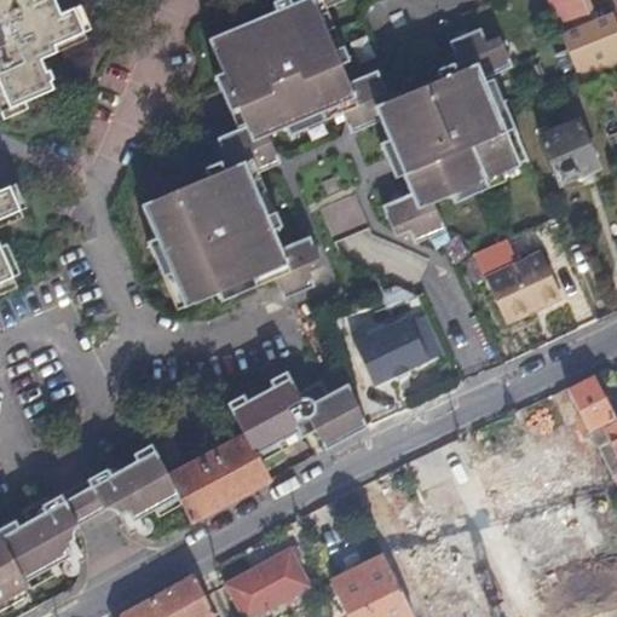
[(0,80),(12,109),(28,103),(56,91),(52,84),(57,81),(53,73),(48,75),(44,63),(59,56),(56,48),(86,35),(76,11),(61,17),(53,0),(0,0),(0,80)]
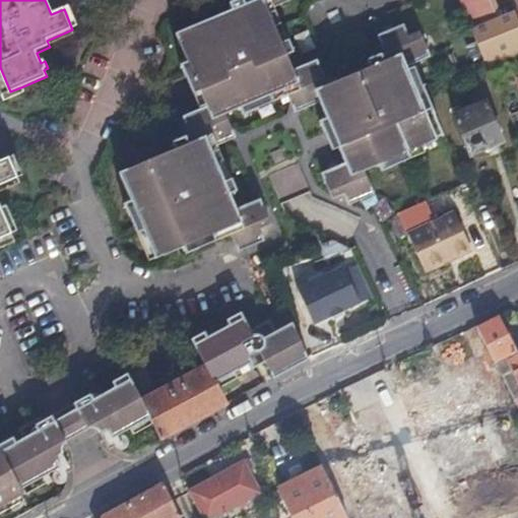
[(443,133),(424,85),(425,84),(416,65),(407,69),(404,63),(428,54),(418,30),(409,35),(404,23),(383,33),(393,57),(385,61),(381,52),(370,57),(374,65),(327,84),(317,59),(294,69),(286,52),(293,49),(275,8),(268,11),(266,7),(283,0),(250,0),(244,2),(243,0),(228,0),(231,7),(175,30),(187,58),(180,61),(193,90),(198,88),(205,104),(200,106),(215,141),(235,133),(225,111),(241,104),(244,111),(273,98),(270,90),(286,84),(296,108),(321,96),(328,114),(321,117),(333,145),(340,142),(347,159),(325,169),(334,192),(345,188),(350,201),(376,191),(366,167),(379,160),(382,169),(427,149),(424,141),(443,133)]
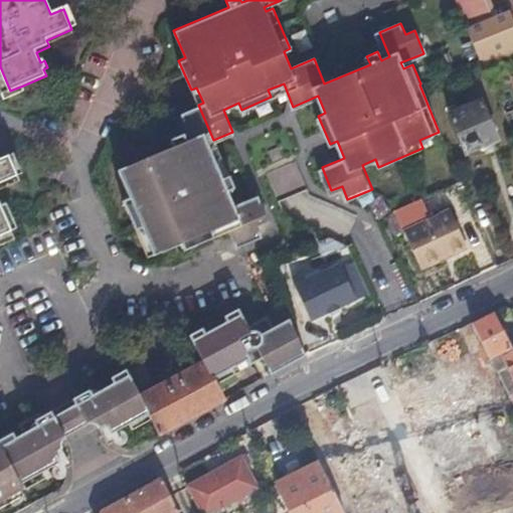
[(454,0),(478,56),(479,56),(512,41),(512,19),(509,11),(493,18),(485,1),(477,4),(475,0),(454,0)]
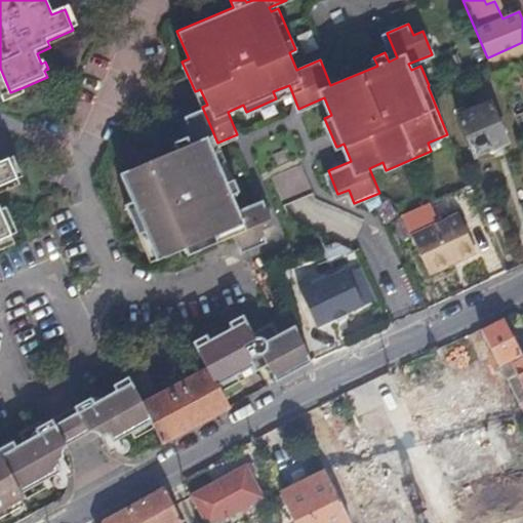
[(47,41),(50,47),(76,36),(73,30),(47,41)]
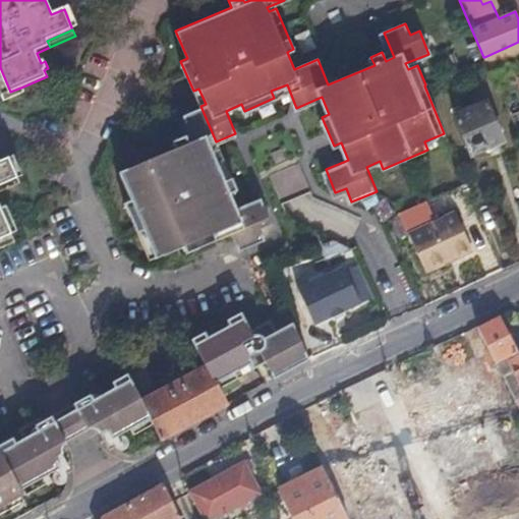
[(10,92),(0,67),(0,88),(3,95),(10,92)]
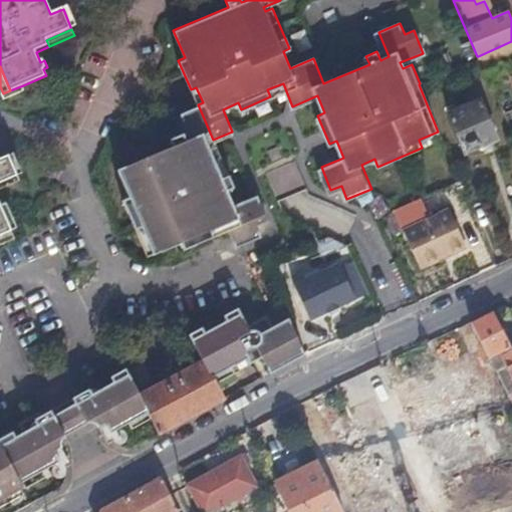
[(23,85),(10,90),(13,96),(25,91),(23,85)]
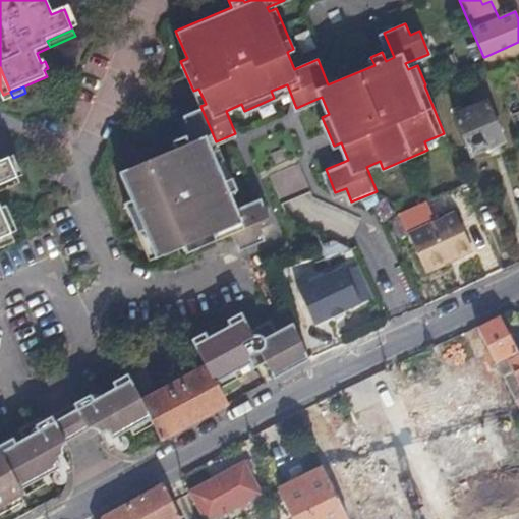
[(13,98),(10,92),(3,95),(5,101),(13,98)]
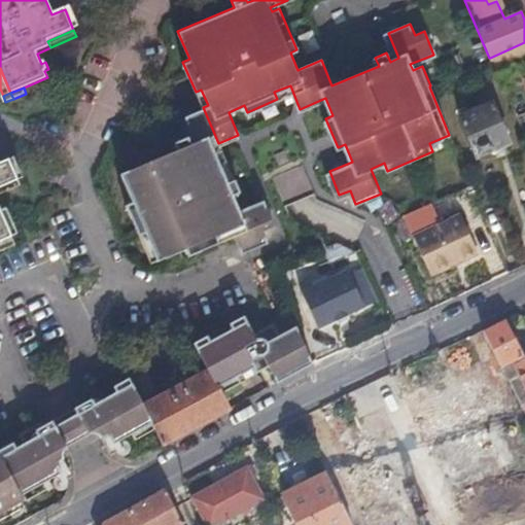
[(458,113),(476,155),(510,141),(493,99),(458,113)]
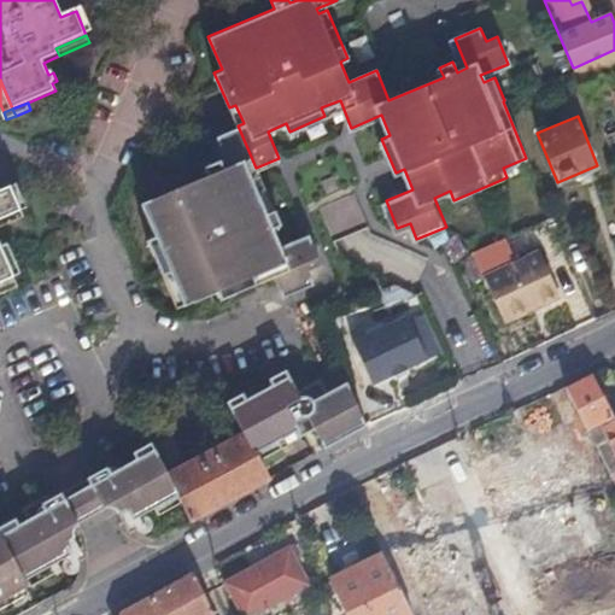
[(282,293),(312,281),(306,267),(320,261),(308,232),(280,244),(273,224),(281,221),(261,174),(252,177),(250,170),(256,168),(238,126),(215,134),(228,164),(220,168),(216,159),(201,165),(205,174),(140,203),(154,235),(147,239),(162,273),(169,269),(183,302),(218,286),(223,294),(255,281),(251,273),(270,264),(282,293)]
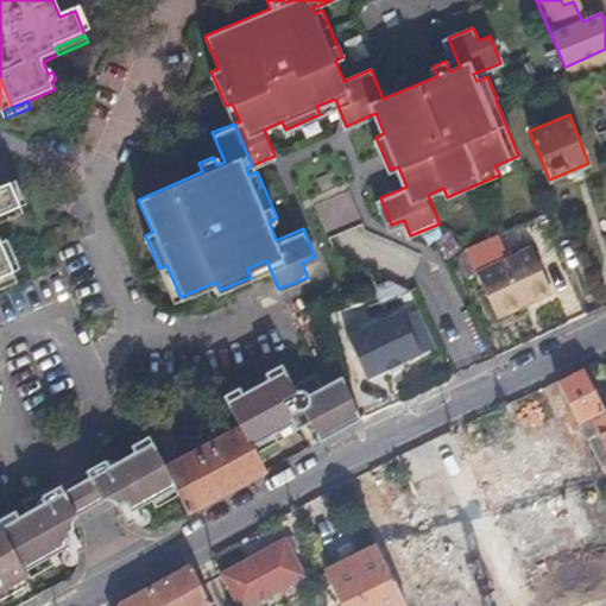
[(0,291),(18,283),(16,273),(23,270),(10,241),(2,244),(0,238),(0,225),(24,215),(12,187),(0,191),(0,291)]
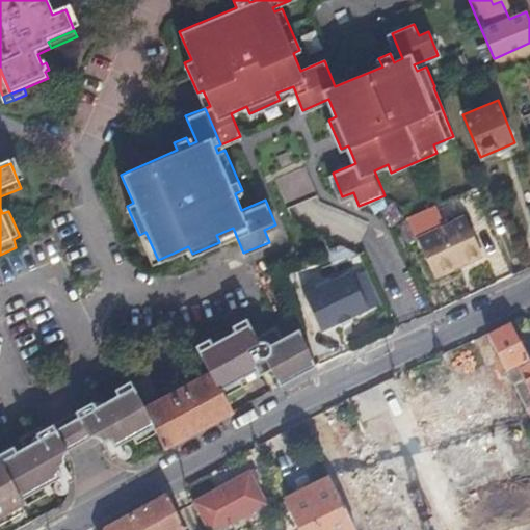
[(434,204),(409,214),(436,274),(459,264),(457,260),(481,249),(466,216),(446,226),(434,204)]
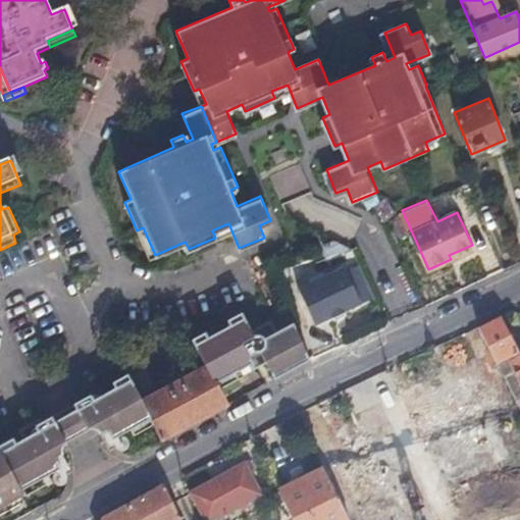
[(316,322),(361,301),(345,266),(300,288),(316,322)]
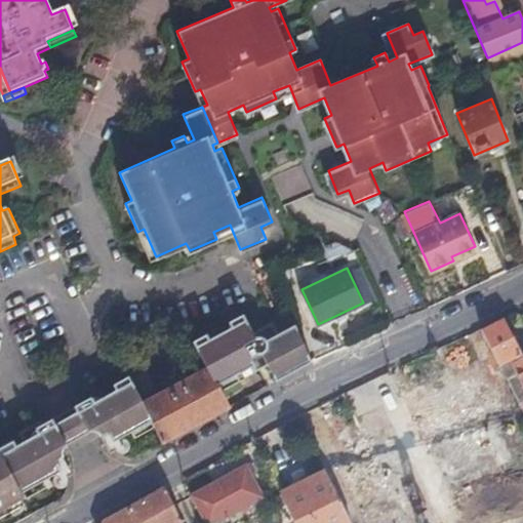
[(278,376),(312,361),(295,322),(278,331),(274,321),(259,329),(252,332),(243,313),(231,319),(234,325),(208,337),(205,332),(193,338),(208,366),(218,388),(237,377),(235,372),(251,364),(253,369),(267,362),(275,378),(278,376)]
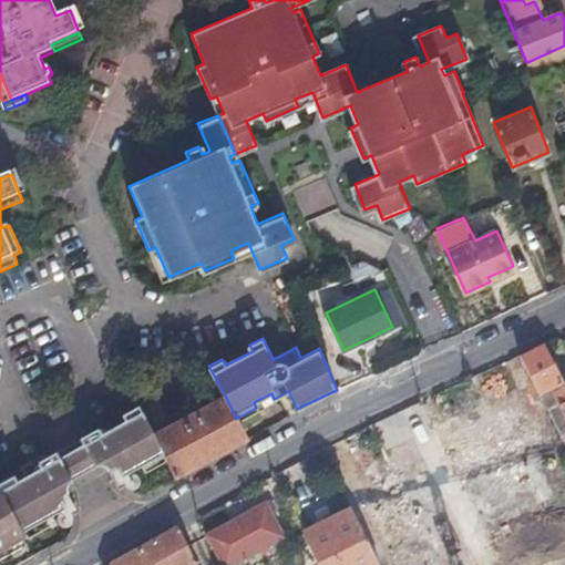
[(552,384),(561,380),(541,342),(517,353),(537,392),(552,384)]
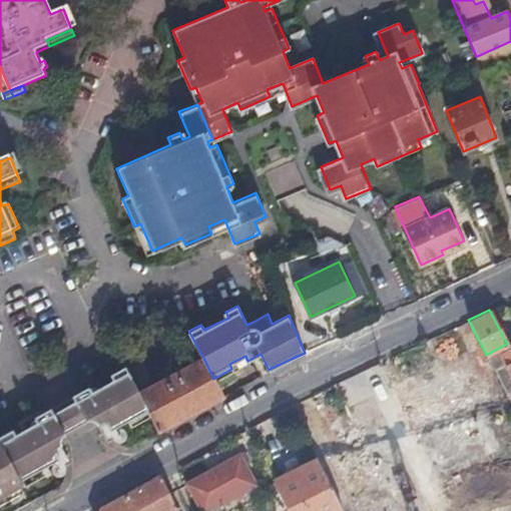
[(510,342),(507,344),(499,348),(510,372),(510,342)]
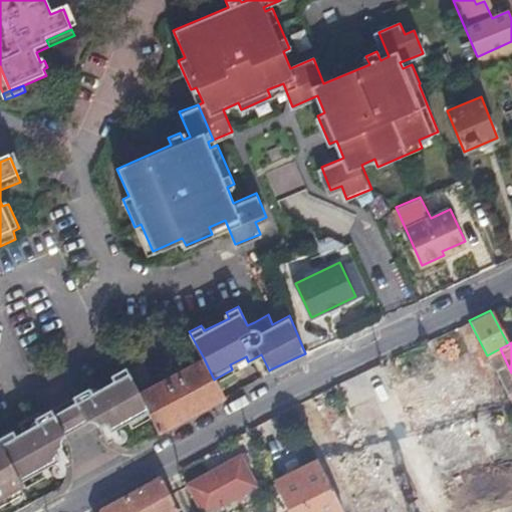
[(511,387),(511,372),(500,348),(487,355),(505,391),(511,387)]
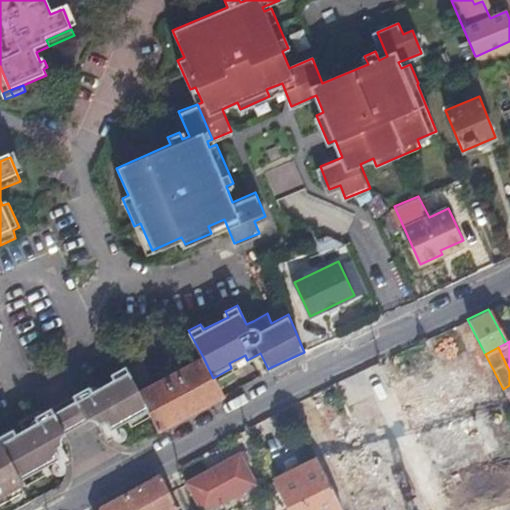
[(472,354),(403,382),(422,428),(463,412),(473,435),(461,440),(470,462),(503,448),(483,399),(490,396),(472,354)]
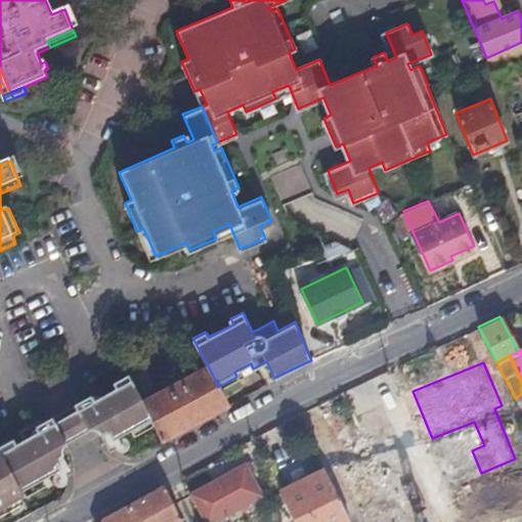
[(227,404),(218,387),(208,365),(143,400),(154,425),(161,441),(227,404)]
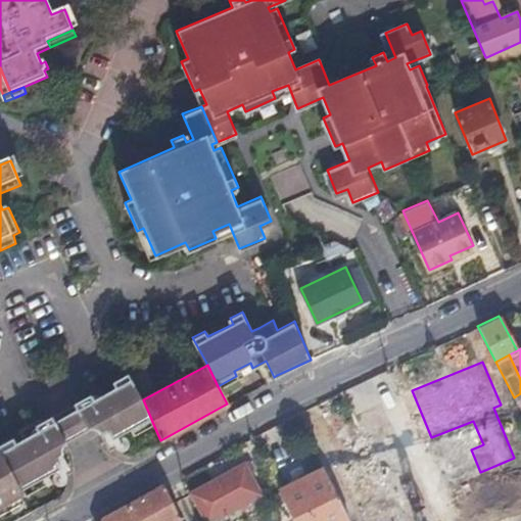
[(103,445),(132,429),(135,433),(153,424),(127,375),(74,405),(90,435),(96,432),(103,445)]
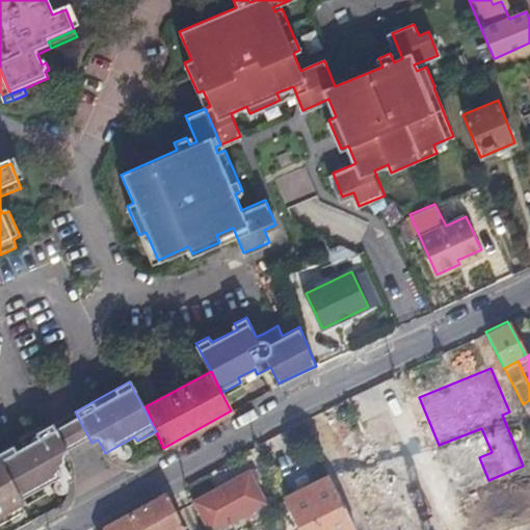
[(70,455),(91,443),(75,412),(52,424),(70,455)]
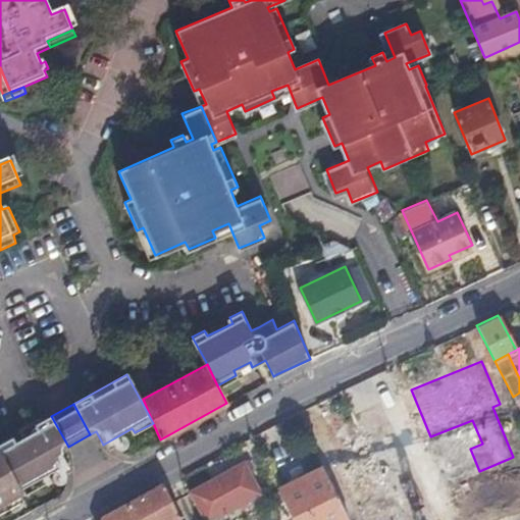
[(41,478),(68,463),(61,451),(68,447),(51,416),(0,445),(0,450),(22,492),(23,496),(44,484),(41,478)]
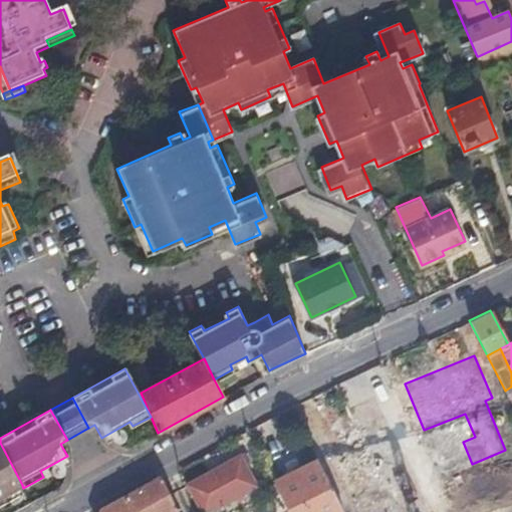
[(352,510),(388,494),(357,430),(322,446),(352,510)]
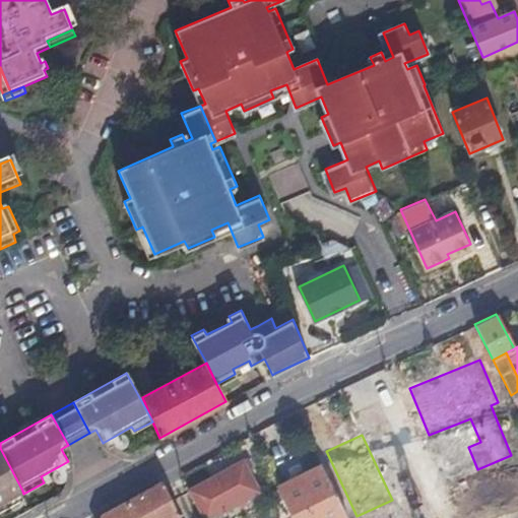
[(18,493),(22,491),(0,448),(0,505),(2,509),(21,498),(18,493)]
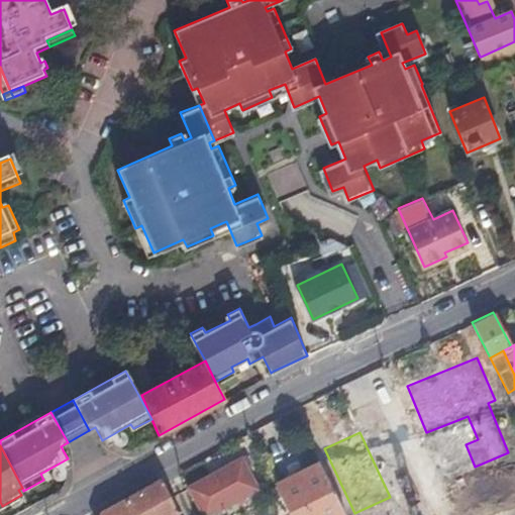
[(427,454),(410,462),(422,490),(439,482),(427,454)]
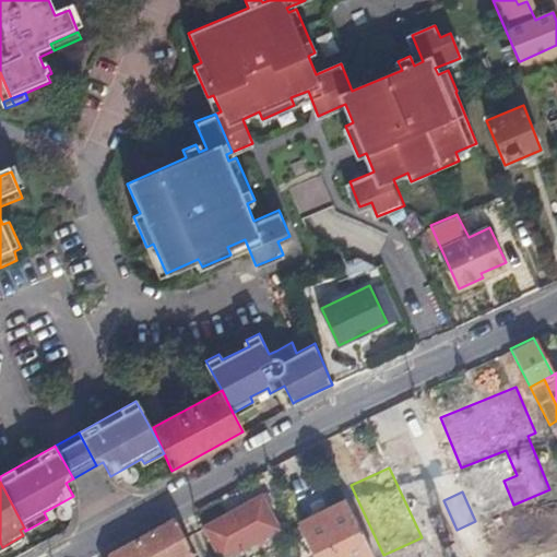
[(260,493),(203,523),(220,554),(221,555),(275,523),(260,493)]
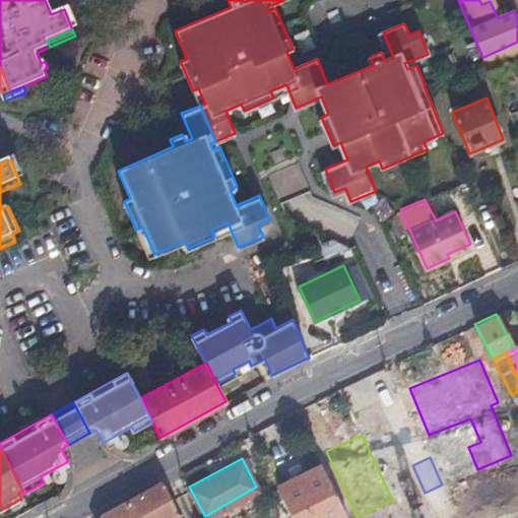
[(343,517),(347,516),(321,462),(275,486),(292,517),(343,517)]
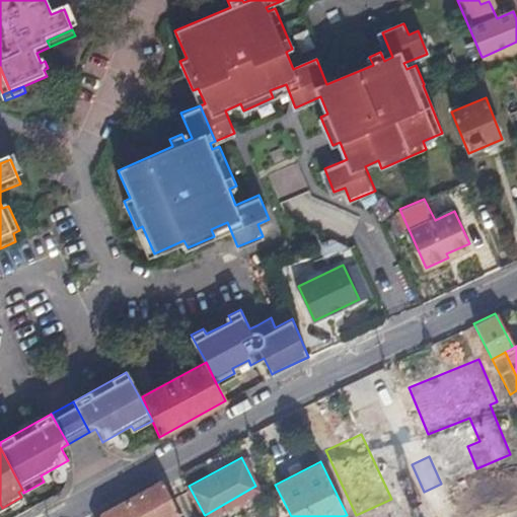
[(453,463),(436,471),(450,499),(467,491),(453,463)]
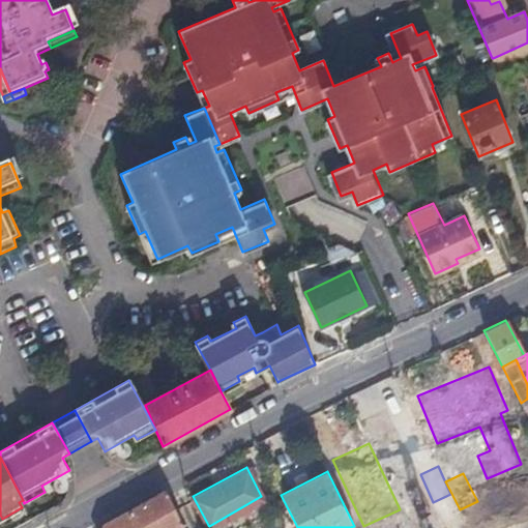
[(177,527),(184,525),(167,489),(162,492),(103,523),(100,527),(177,527)]
